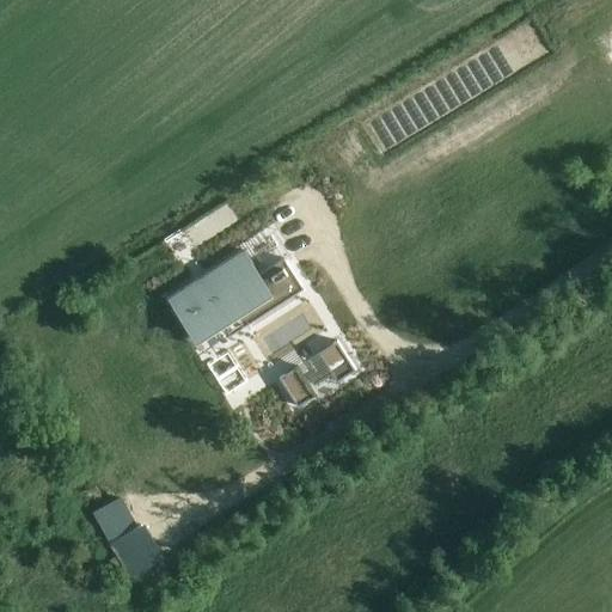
[(283,258),(258,274),(243,250),(169,298),(195,338),(237,311),(249,329),(251,328),(249,324),(303,288),(283,258)]
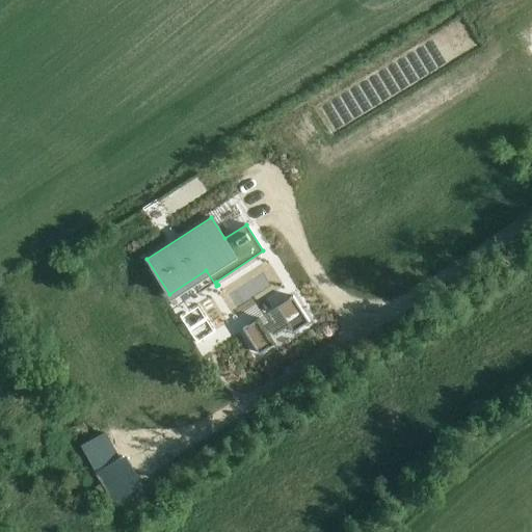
[(293,331),(309,322),(293,297),(277,307),(293,331)]
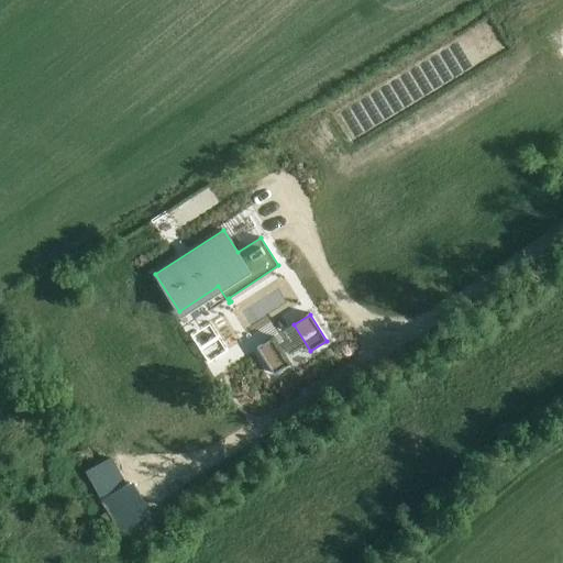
[(274,373),(290,363),(275,338),(258,349),(274,373)]
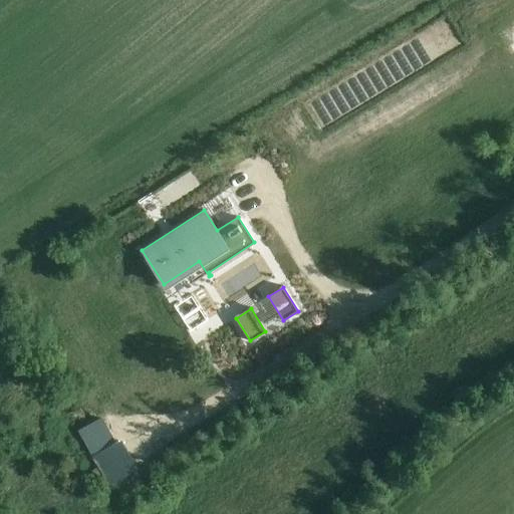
[(121,441),(91,458),(107,487),(136,472),(138,471),(136,467),(133,461),(123,446),(121,441)]
